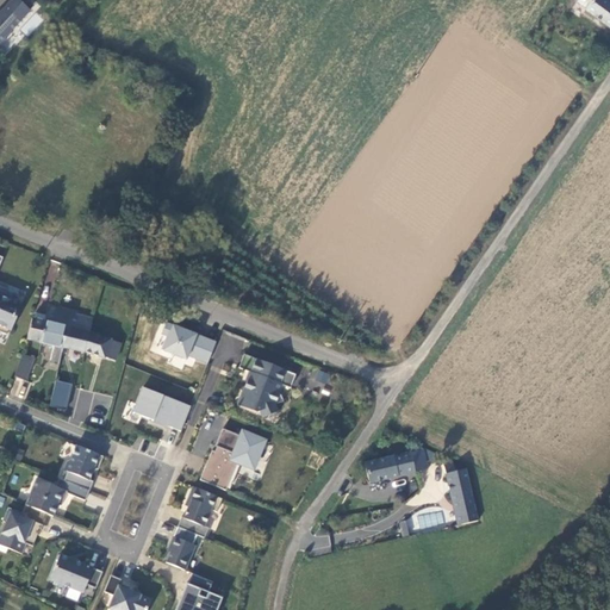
[(17,0),(13,0),(0,14),(0,43),(30,12),(17,0)]
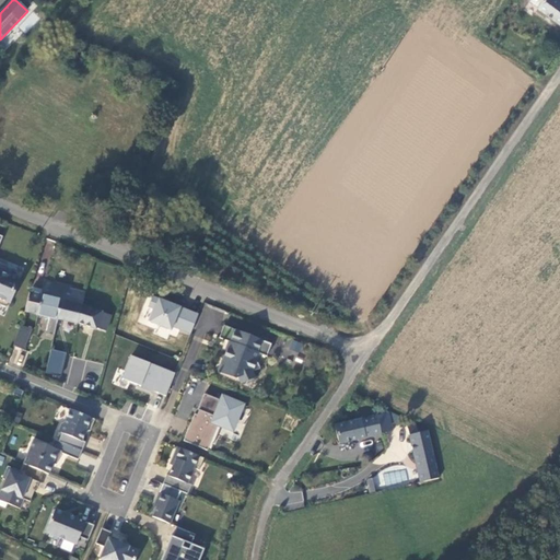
[(559,4),(552,0),(528,0),(527,2),(536,8),(536,10),(559,26),(559,4)]
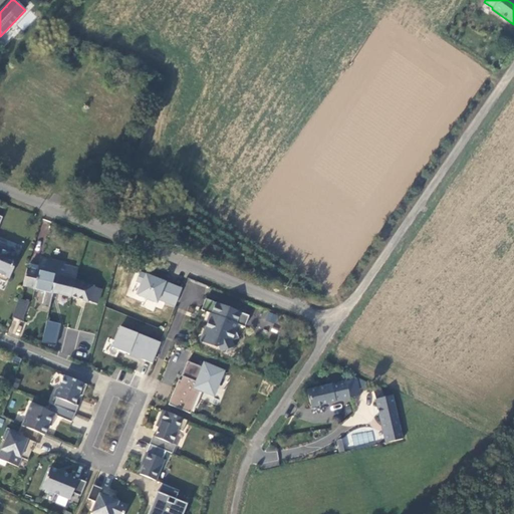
[(6,244),(0,242),(0,280),(4,283),(7,281),(17,257),(10,254),(6,244)]
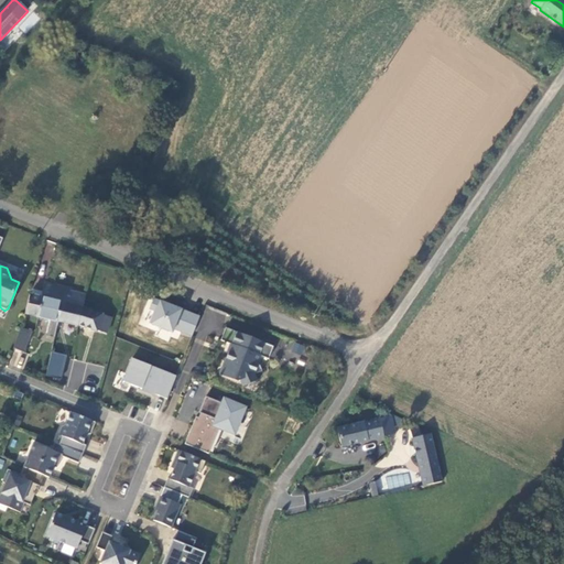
[(84,308),(88,294),(46,284),(45,290),(44,297),(66,304),(84,308)]
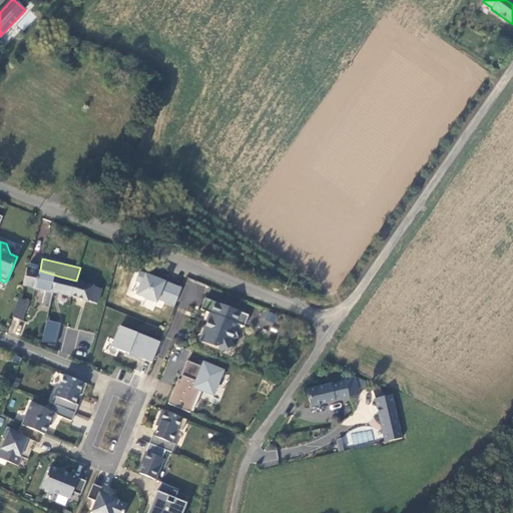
[(40,271),(41,264),(33,262),(31,268),(40,271)]
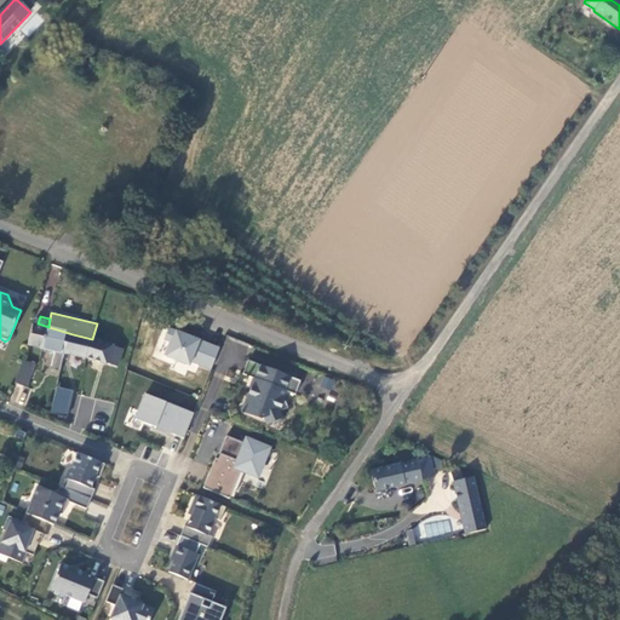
[(36,323),(29,343),(42,348),(49,327),(38,323),(36,323)]
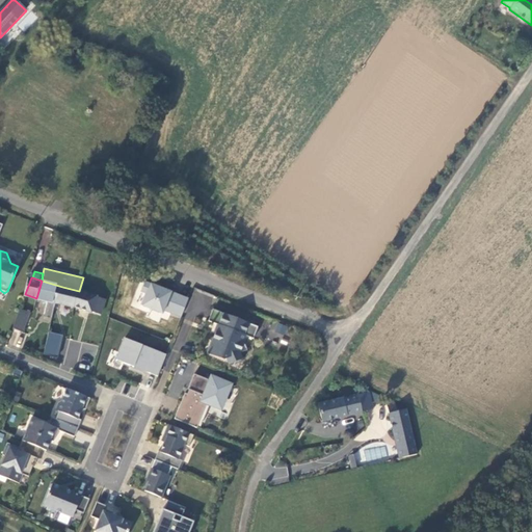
[(42,281),(36,298),(49,301),(45,316),(52,318),(57,303),(58,303),(62,287),(42,281)]
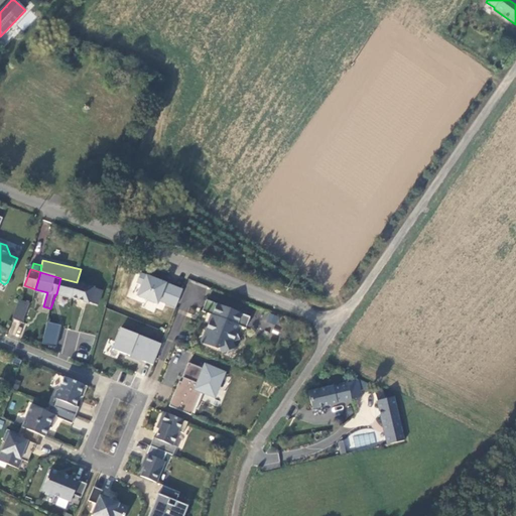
[(167,284),(166,286),(161,284),(162,282),(140,273),(136,282),(141,284),(137,296),(156,304),(158,300),(175,307),(182,290),(167,284)]
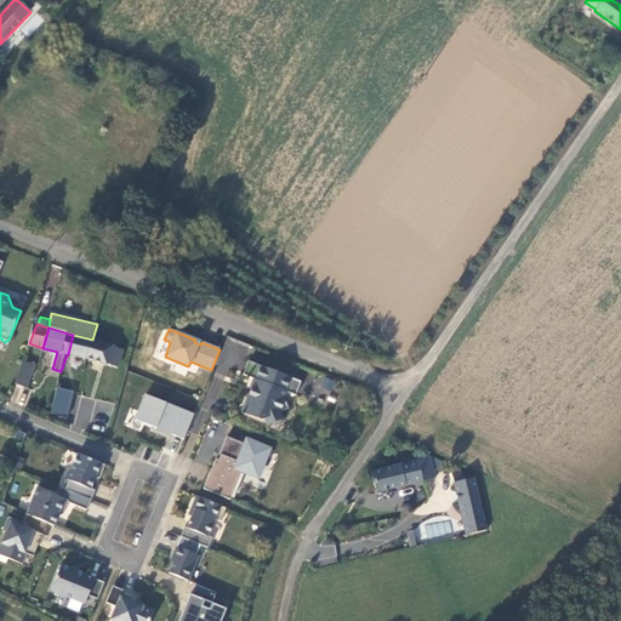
[(121,370),(126,351),(92,340),(73,335),(68,354),(87,360),(87,359),(100,363),(97,370),(106,374),(108,365),(121,370)]
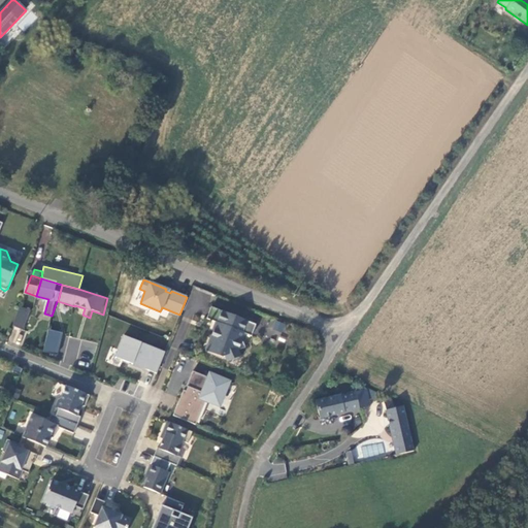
[(20,305),(13,326),(24,329),(30,308),(20,305)]
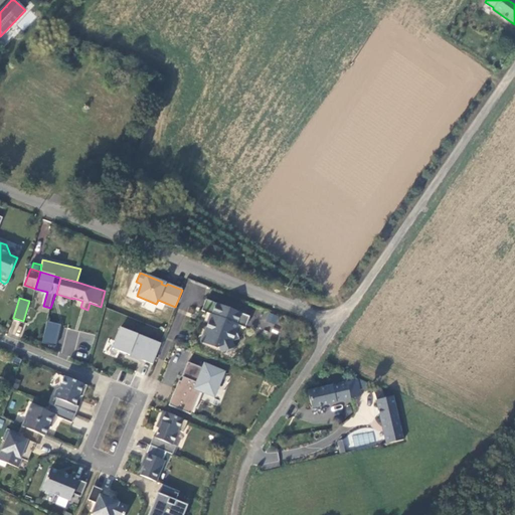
[(249,317),(206,299),(201,311),(214,316),(212,321),(208,322),(201,340),(219,347),(221,353),(233,348),(231,342),(239,339),(235,331),(238,325),(245,328),(249,317)]
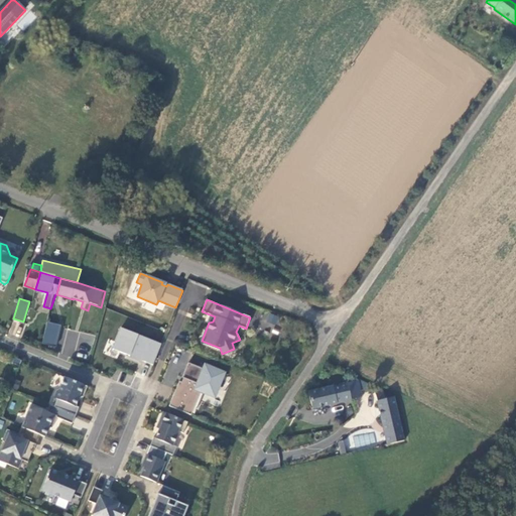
[(275,324),(277,315),(269,313),(267,321),(275,324)]
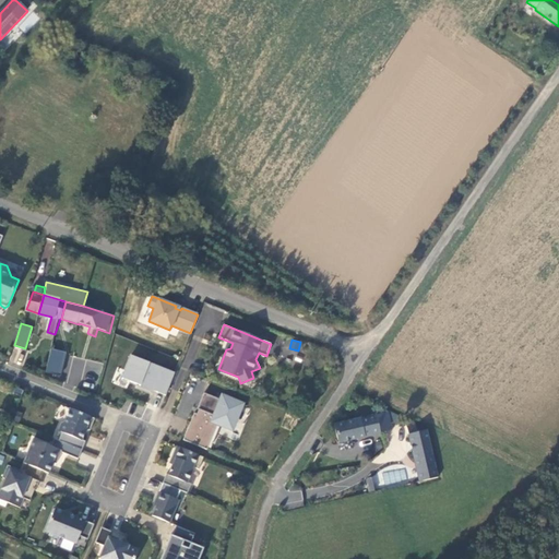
[(21,365),(24,351),(13,348),(10,363),(21,365)]
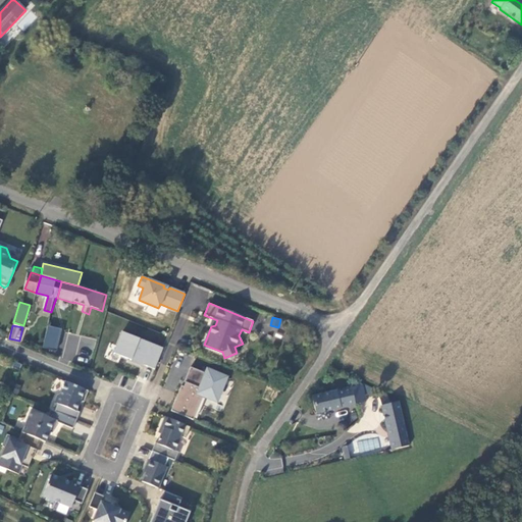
[(49,326),(47,331),(61,335),(62,329),(49,326)]
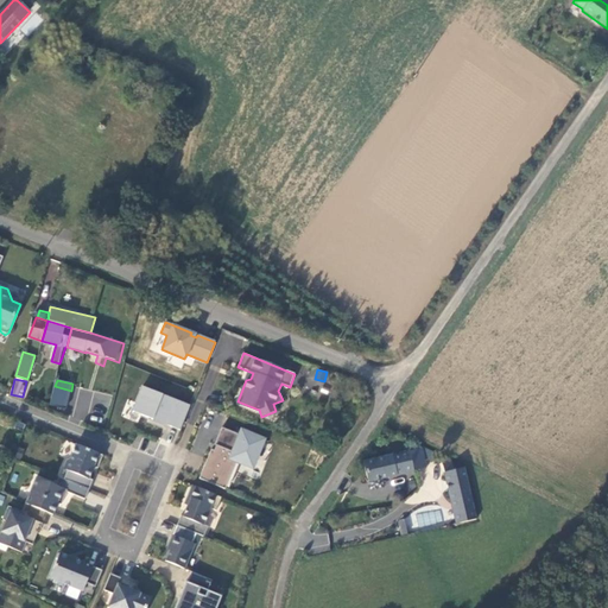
[(50,405),(67,409),(71,391),(55,386),(50,405)]
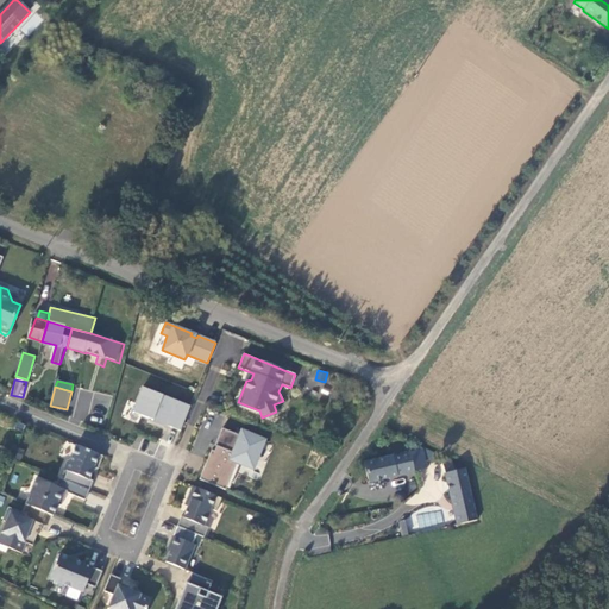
[(154,418),(171,425),(170,427),(180,431),(190,406),(143,387),(133,412),(152,420),(154,418)]
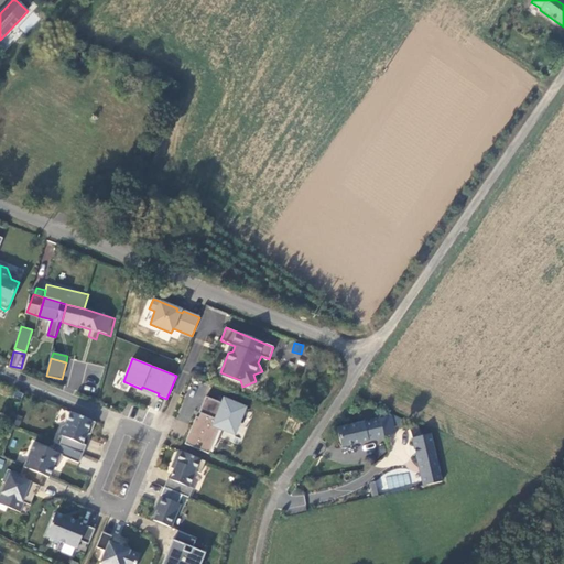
[(185,444),(208,454),(219,427),(234,433),(243,409),(225,400),(223,404),(205,398),(199,413),(201,414),(203,414),(201,420),(198,419),(196,418),(185,444)]
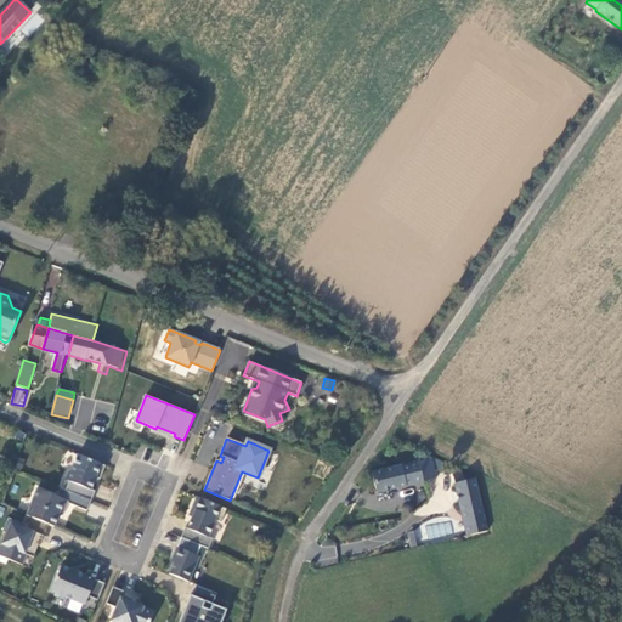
[(66,491),(91,502),(95,492),(91,490),(96,478),(100,479),(106,467),(78,454),(72,469),(68,470),(64,480),(69,481),(66,491)]
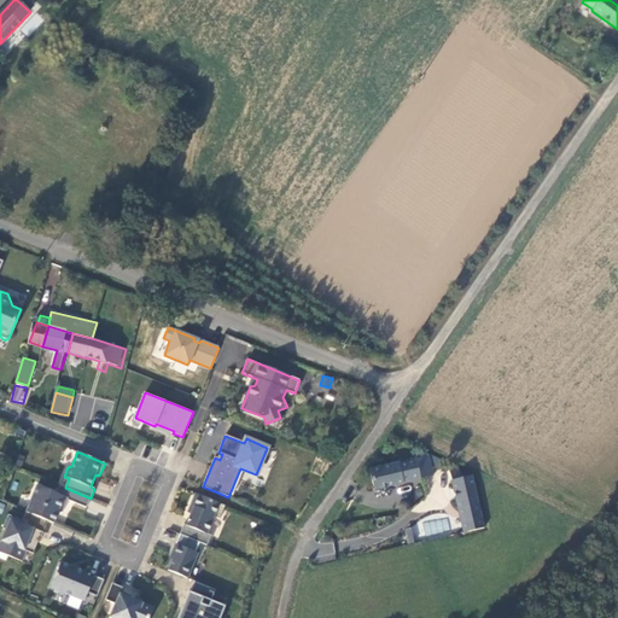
[(403,487),(396,466),(369,472),(375,491),(403,487)]
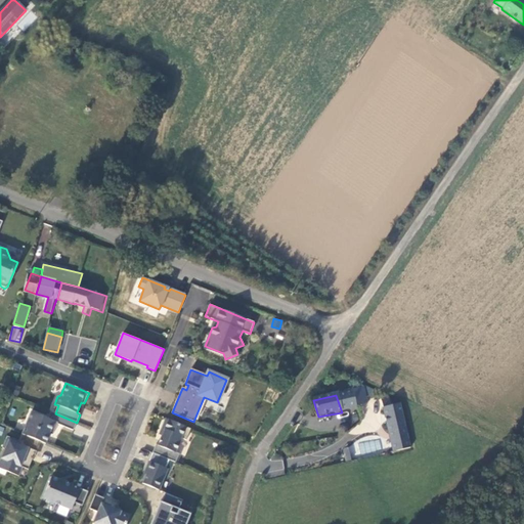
[(382,402),(395,453),(412,449),(400,403),(390,405),(389,401),(382,402)]
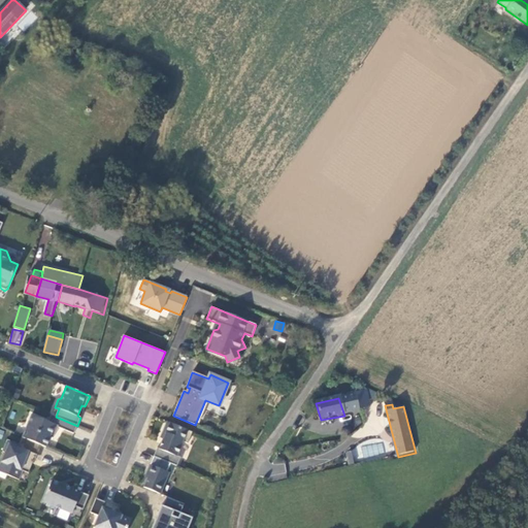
[(39,444),(45,448),(50,437),(53,438),(58,427),(73,434),(77,426),(56,417),(51,415),(47,422),(31,415),(22,437),(39,444)]
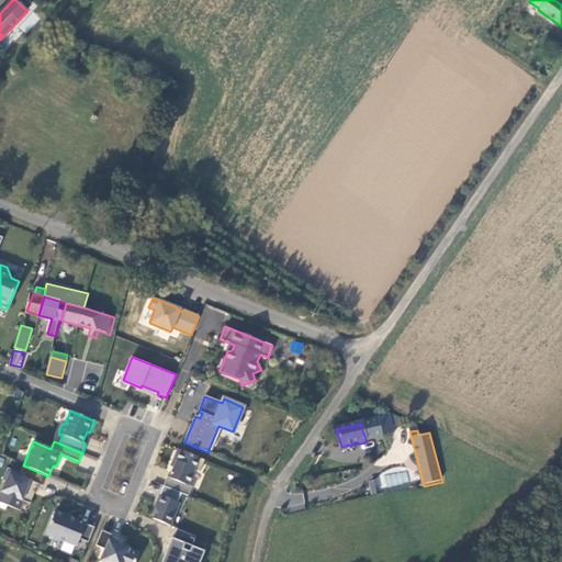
[(176,461),(169,478),(167,476),(164,486),(181,493),(188,496),(192,487),(188,485),(194,470),(200,472),(205,460),(178,449),(173,460),(176,461)]
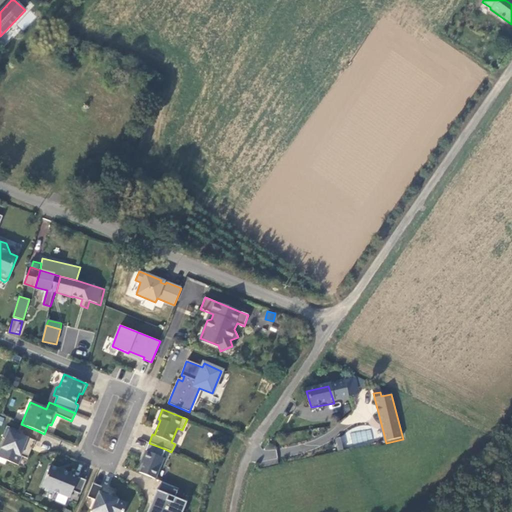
[(76,412),(73,421),(85,426),(89,417),(76,412)]
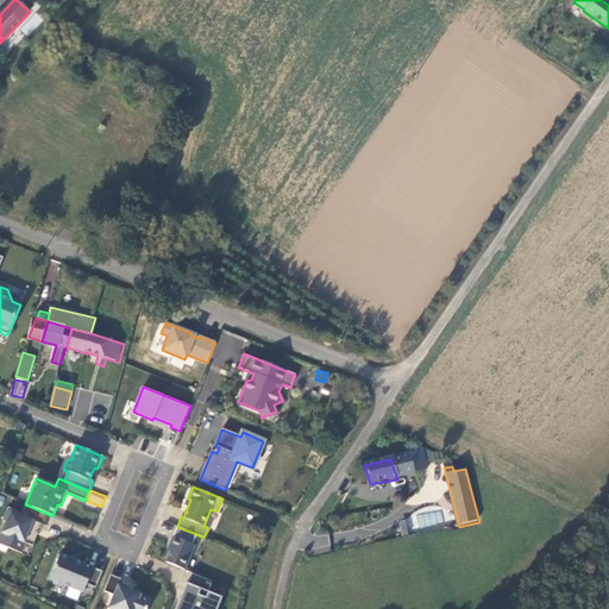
[(32,546),(37,534),(38,535),(43,525),(42,523),(45,513),(25,504),(22,513),(8,507),(2,521),(6,522),(0,535),(0,544),(20,553),(24,542),(32,546)]
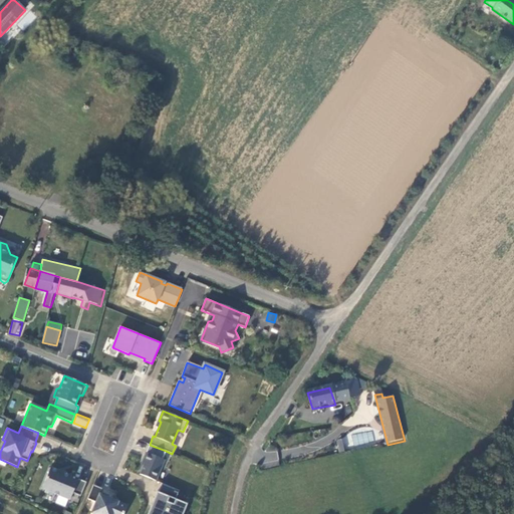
[(371,429),(335,439),(338,450),(374,440),(371,429)]
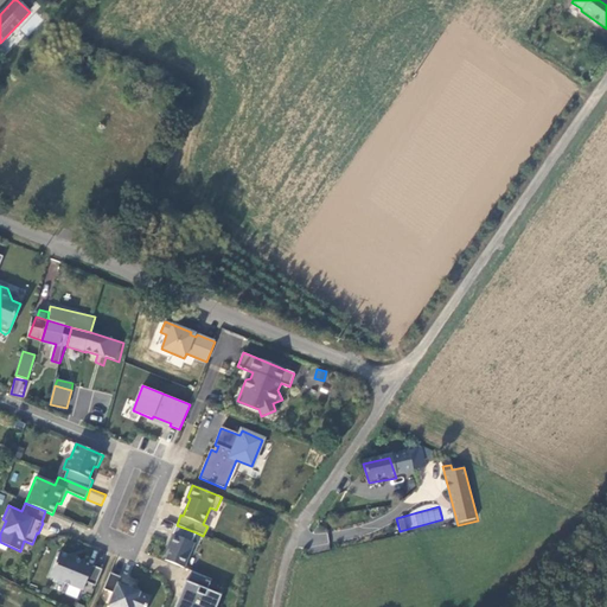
[(196,532),(177,525),(168,544),(171,545),(165,561),(184,568),(195,544),(192,543),(196,532)]
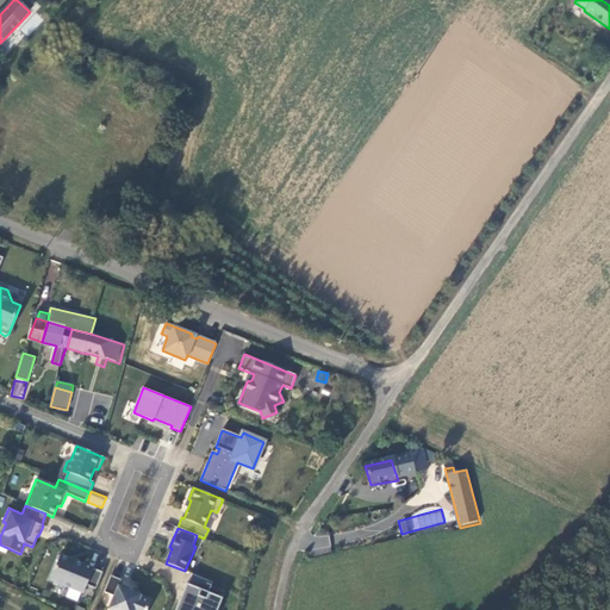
[(60,555),(50,580),(82,593),(86,585),(95,589),(103,573),(60,555)]
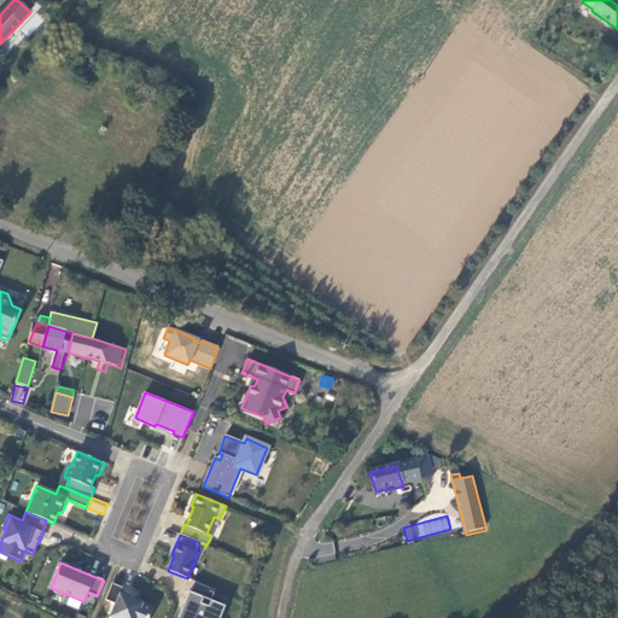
[(190,593),(188,592),(178,617),(220,617),(225,606),(211,601),(216,590),(194,582),(190,593)]
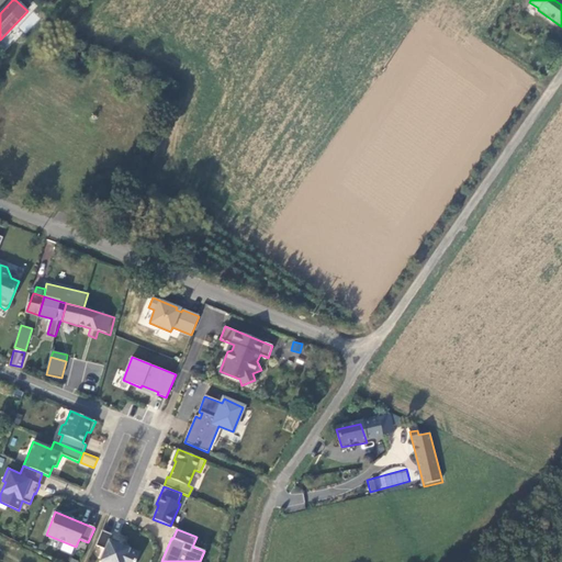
[(113,535),(102,530),(96,546),(104,550),(100,561),(101,561),(135,561),(139,553),(119,544),(120,542),(112,539),(113,535)]
